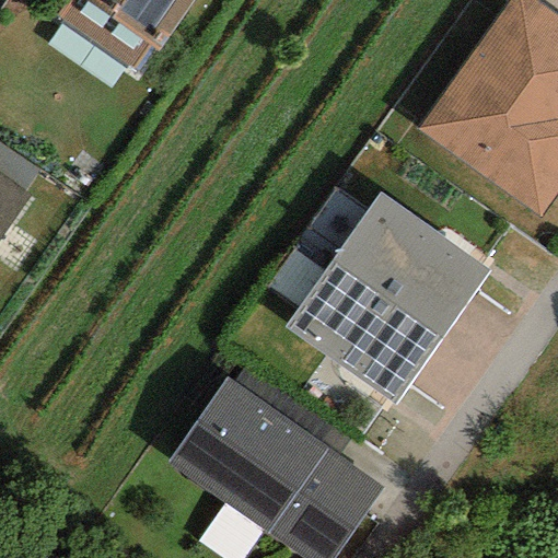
[(67,0),(56,16),(131,70),(150,43),(159,49),(194,0),(67,0)]
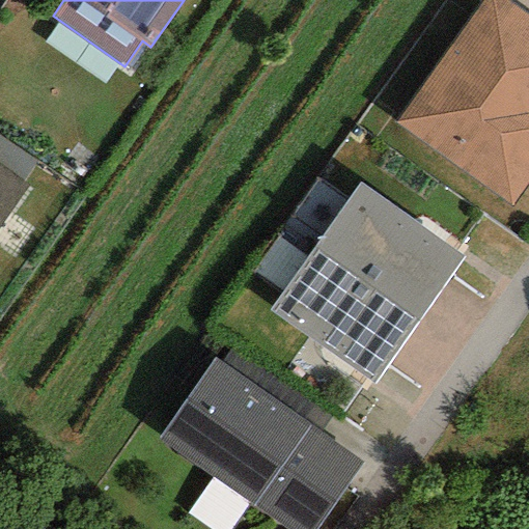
[(528,16),(507,0),(481,0),(395,121),(512,204),(528,182),(528,16)]
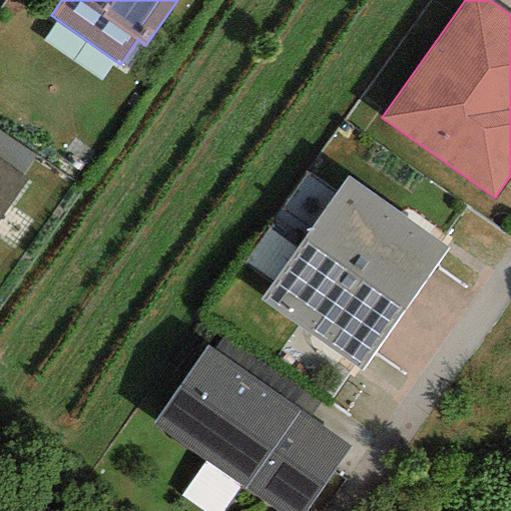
[(0,129),(0,157),(22,173),(35,154),(0,129)]
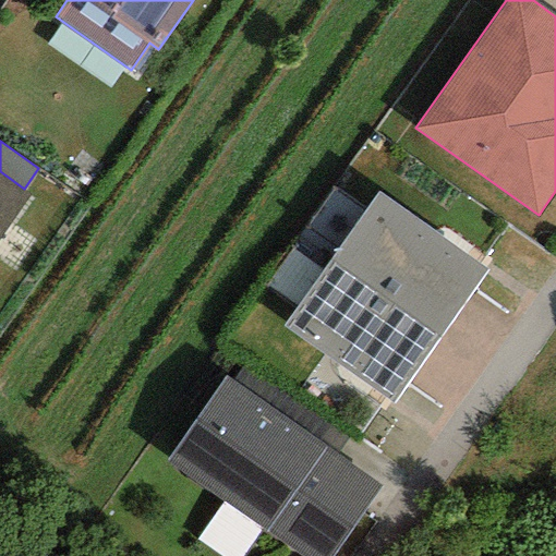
[(0,234),(29,192),(24,189),(0,171),(0,234)]
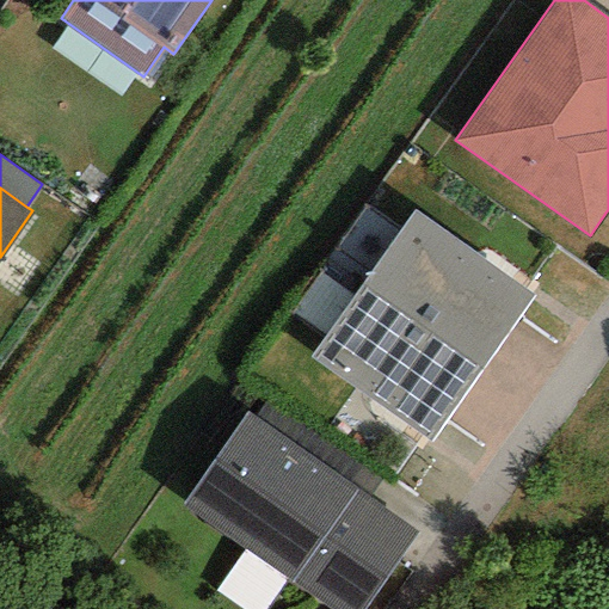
[(362,283),(483,368),(535,295),(416,209),(362,283)]
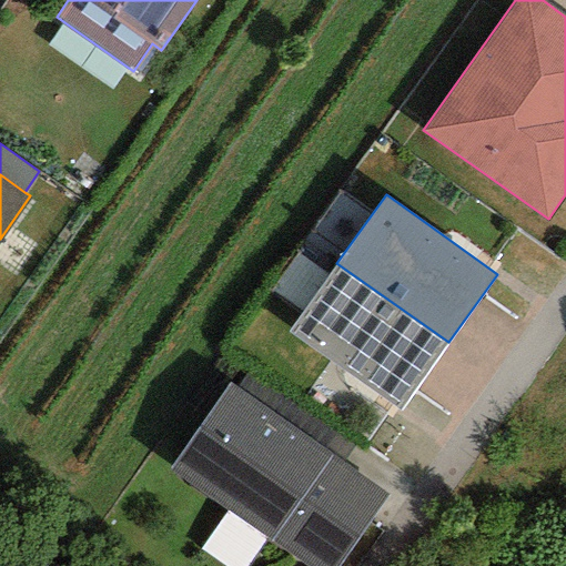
[(448,342),(336,263),(289,331),(400,410),(448,342)]
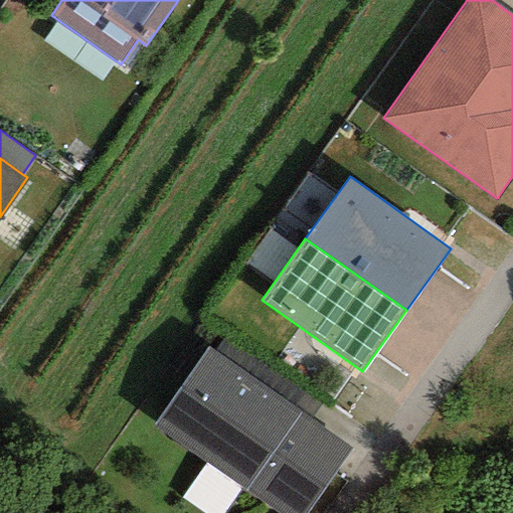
[(228,331),(214,350),(310,417),(323,399),(228,331)]
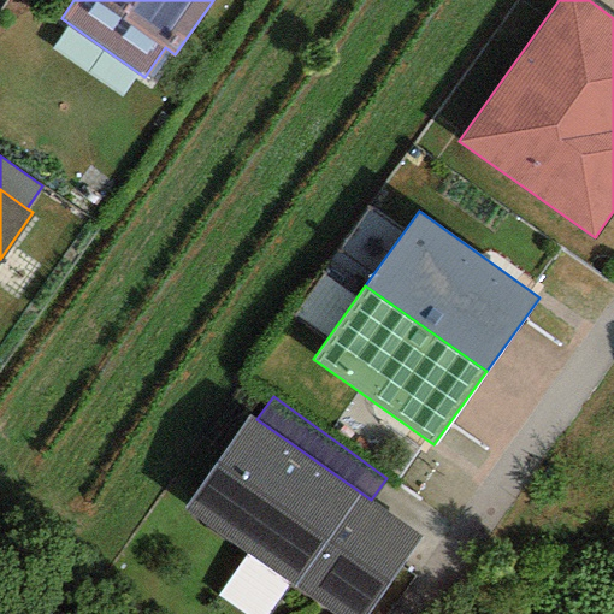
[(257,419),(248,414),(183,508),(336,613),(367,613),(423,535),(371,500),(257,419)]
